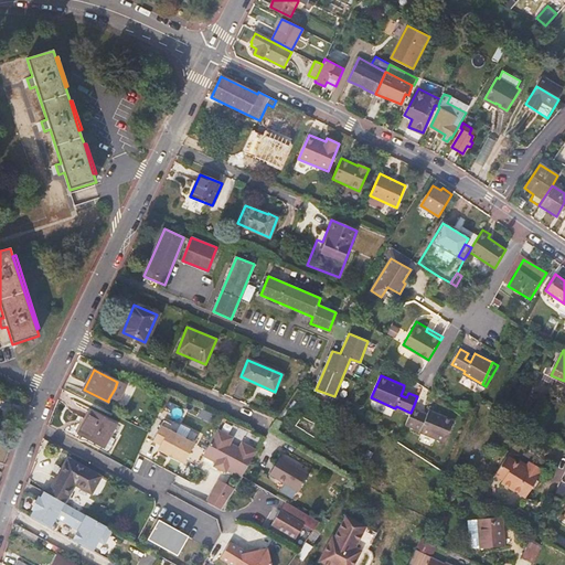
[(19,383),(9,379),(3,388),(13,394),(19,383)]
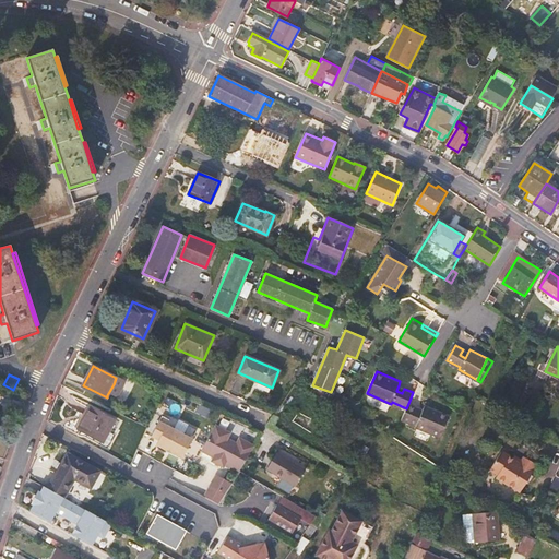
[(125,382),(116,378),(114,384),(107,395),(116,400),(125,382)]
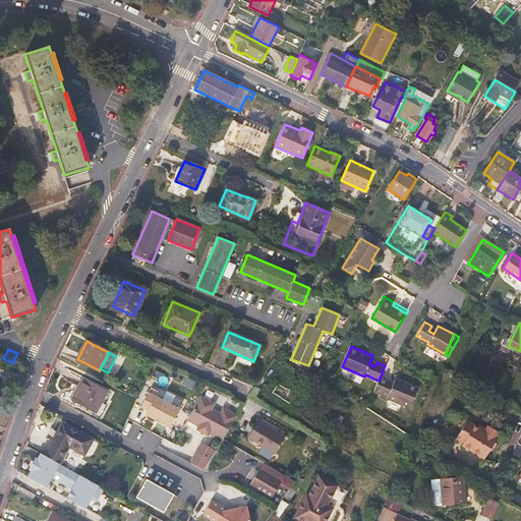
[(411,405),(420,385),(398,375),(396,380),(395,384),(388,382),(390,378),(382,373),(379,381),(374,389),(390,395),(389,396),(411,405)]
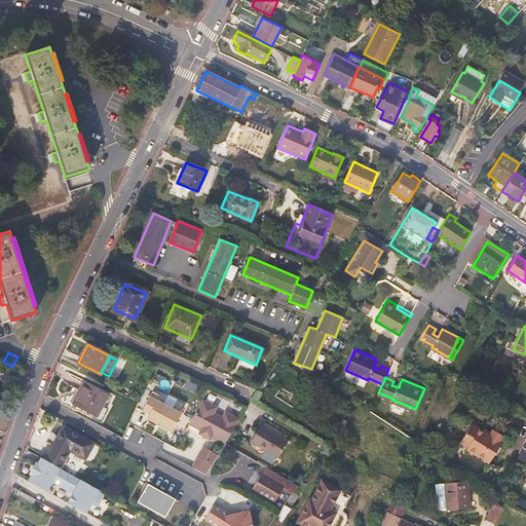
[(109,397),(84,383),(74,403),(102,418),(108,408),(104,406),(109,397)]
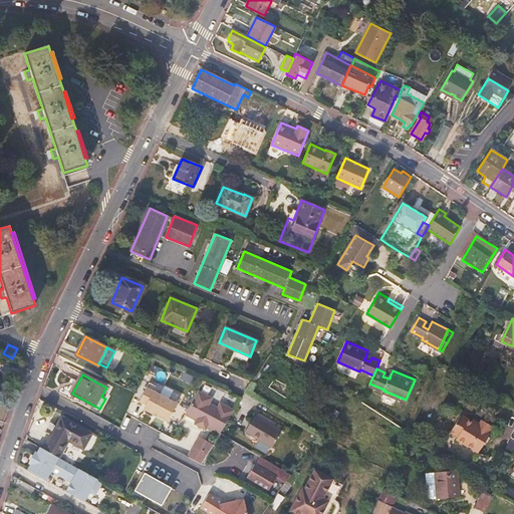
[(146,403),(143,408),(167,420),(176,403),(146,387),(139,400),(146,403)]
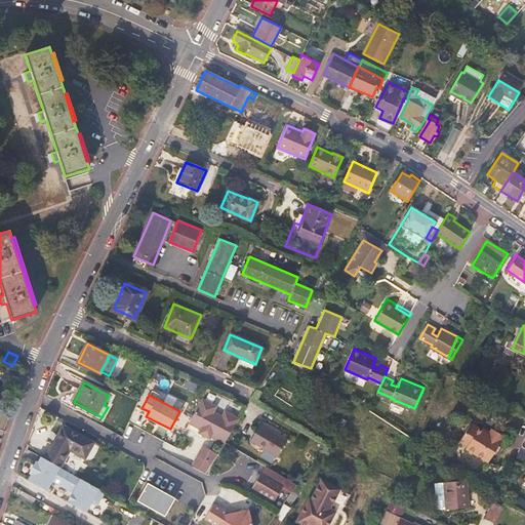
[(211,435),(225,442),(239,418),(225,411),(223,416),(213,411),(216,406),(201,399),(189,422),(200,429),(199,433),(209,438),(211,435)]
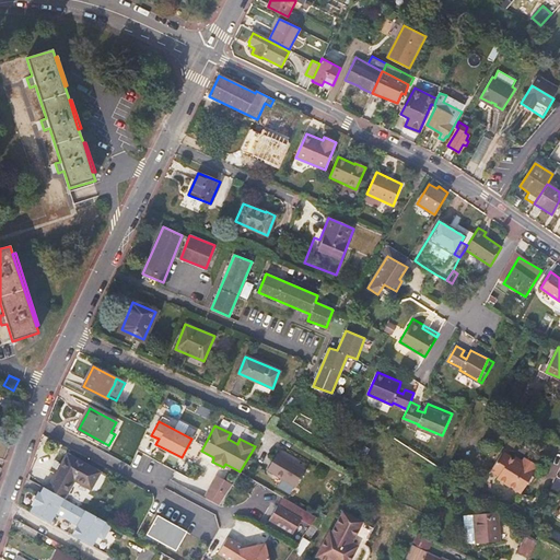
[(137,452),(125,446),(123,451),(135,457),(137,452)]
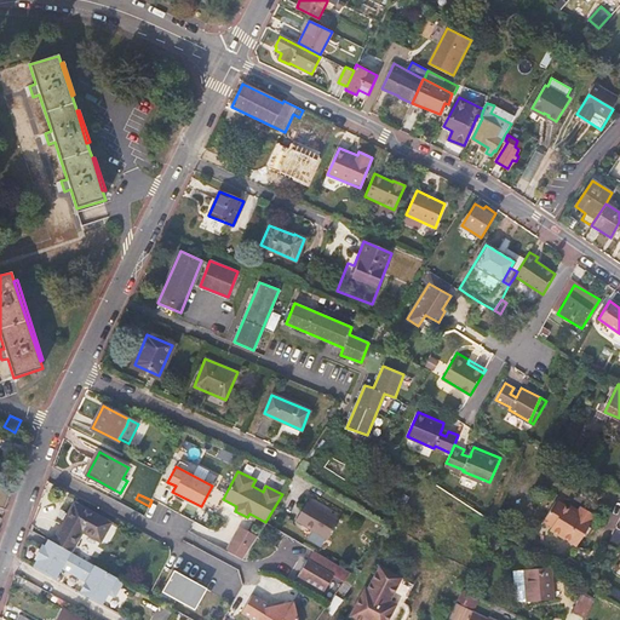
[(338,520),(308,501),(296,520),(327,538),(338,520)]
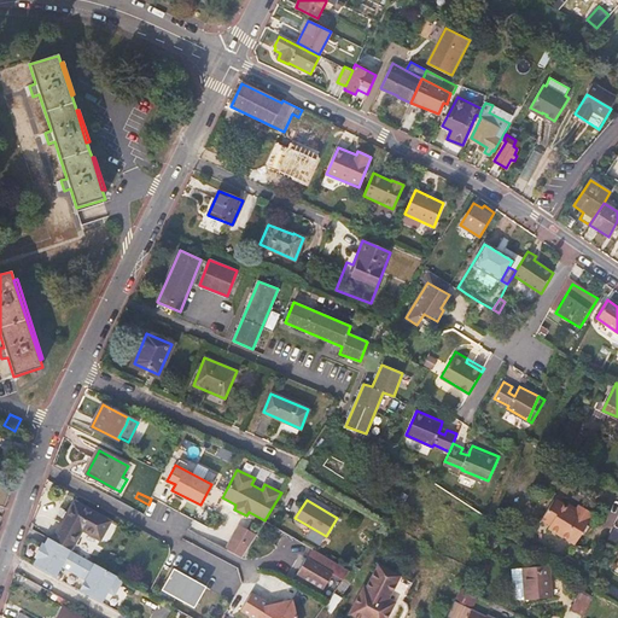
[(577,541),(592,517),(590,517),(595,509),(582,502),(577,509),(576,513),(566,507),(553,500),(543,516),(552,522),(551,524),(577,541)]
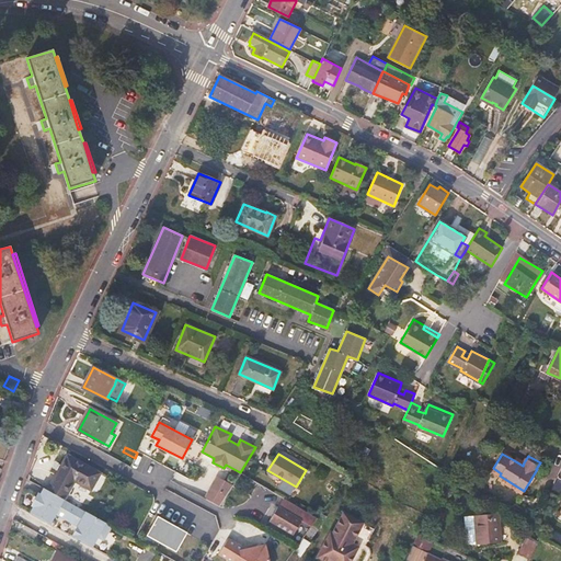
[(91,491),(101,473),(67,455),(46,490),(48,491),(65,500),(75,482),(91,491)]
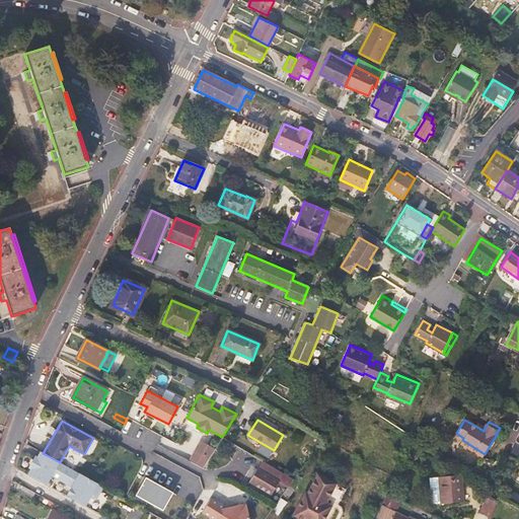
[(196,450),(189,459),(203,467),(209,458),(196,450)]
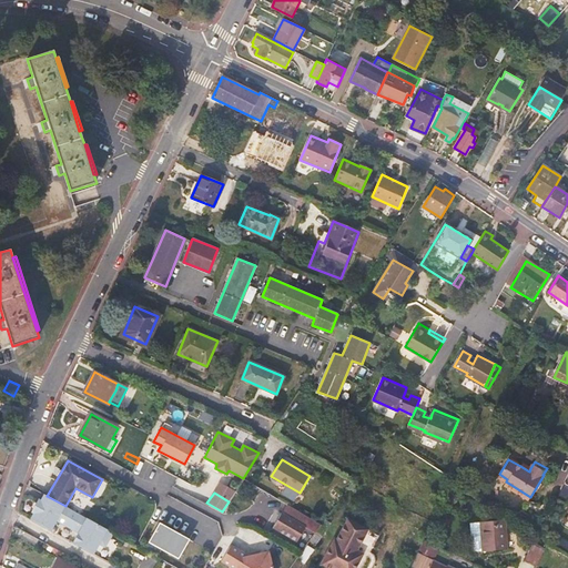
[(109,529),(66,506),(49,497),(39,516),(48,521),(44,528),(94,555),(109,529)]
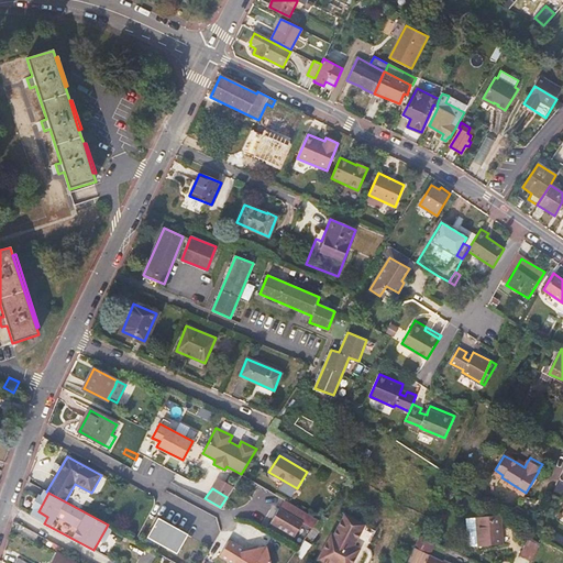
[(279,508),(271,522),(295,537),(302,522),(279,508)]
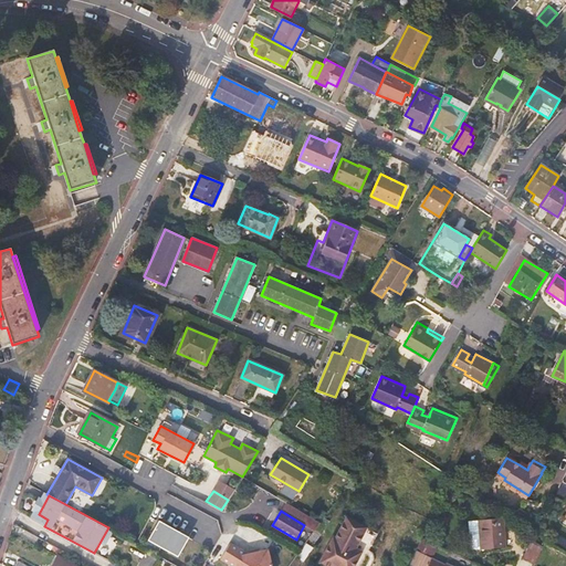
[(367,526),(348,515),(336,534),(334,533),(318,557),(333,565),(352,565),(362,549),(356,545),(367,526)]
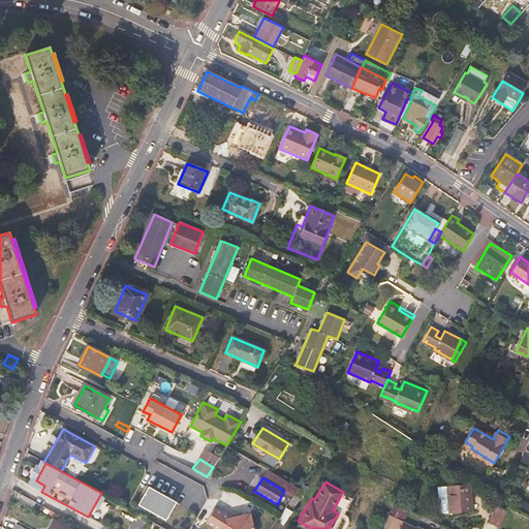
[(469,485),(438,487),(440,514),(471,511),(469,485)]
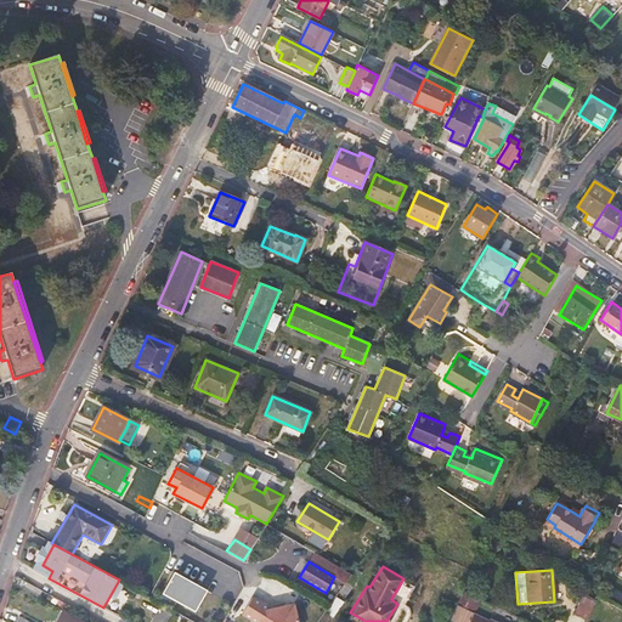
[(205,589),(175,574),(164,593),(194,610),(205,589)]
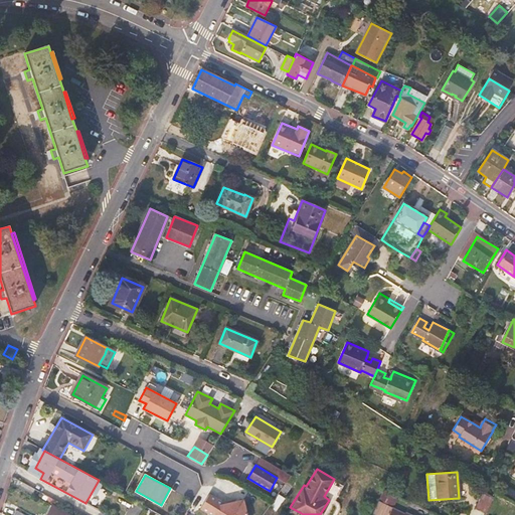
[(86,503),(40,479),(39,481),(84,505),(86,503)]
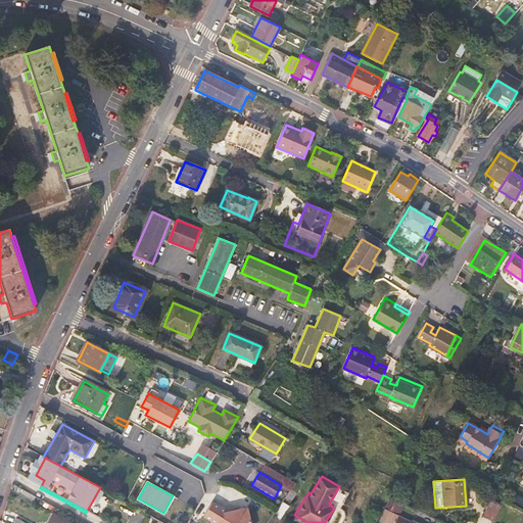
[(55,509),(39,500),(36,506),(52,515),(52,514),(55,509)]
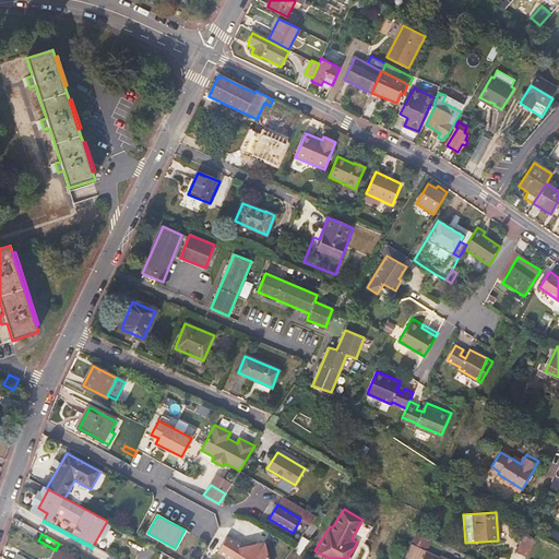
[(159,543),(145,535),(141,540),(156,549),(159,543)]
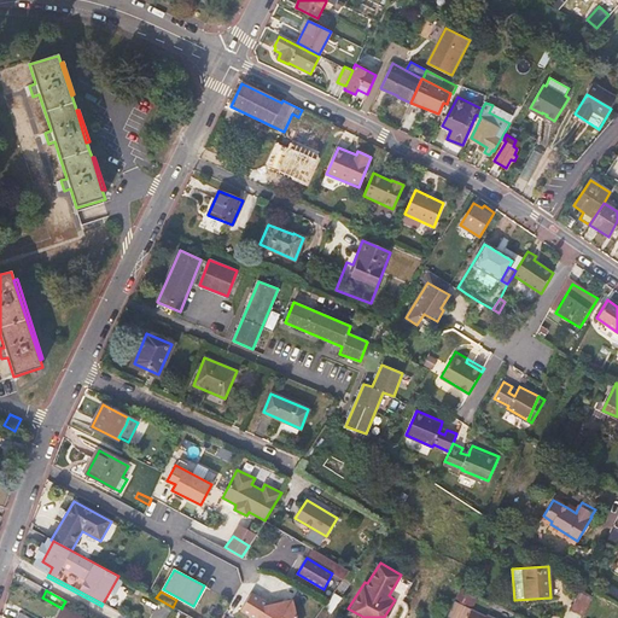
[(583,616),(592,599),(579,593),(571,610),(583,616)]
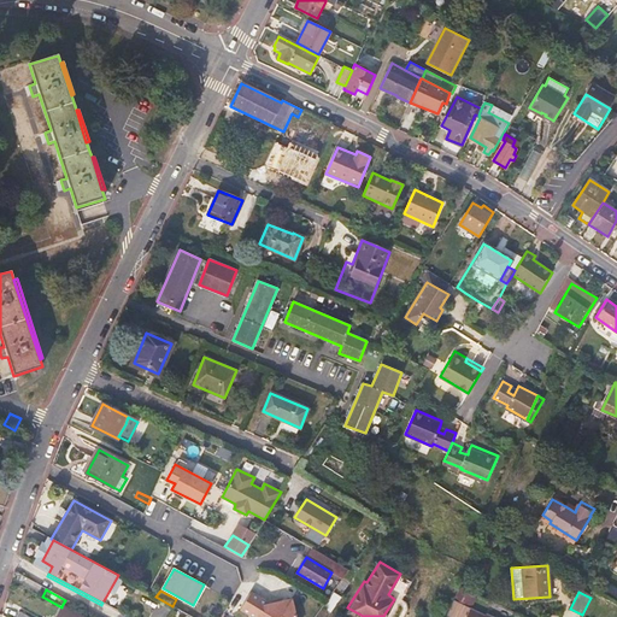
[(251,616),(257,616),(256,616),(295,616),(292,600),(270,605),(247,593),(238,610),(251,616)]
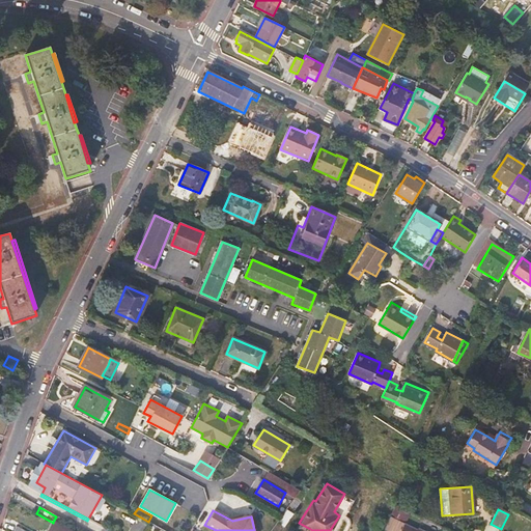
[(71,530),(53,522),(53,523),(48,530),(71,530)]
